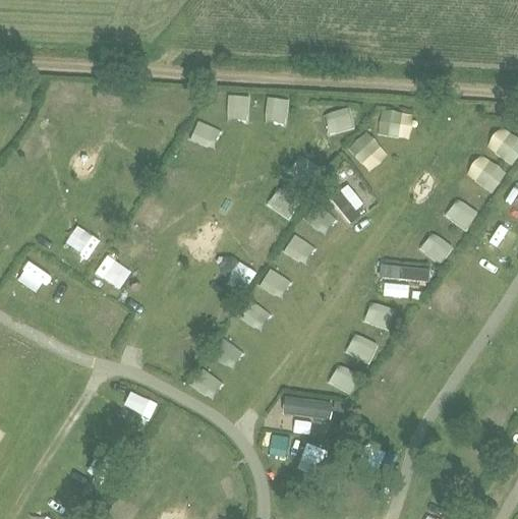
[(175,91),(175,113),(183,113),(183,90),(175,91)]
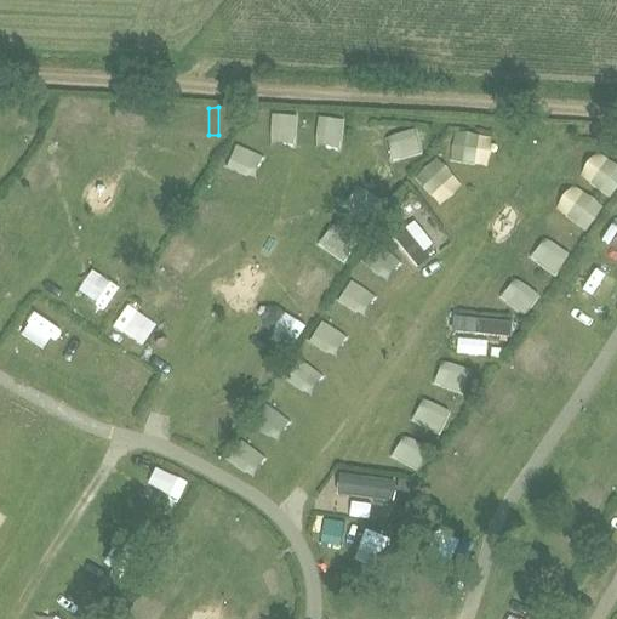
[(469,136),(455,142),(473,188),(487,183),(469,136)]
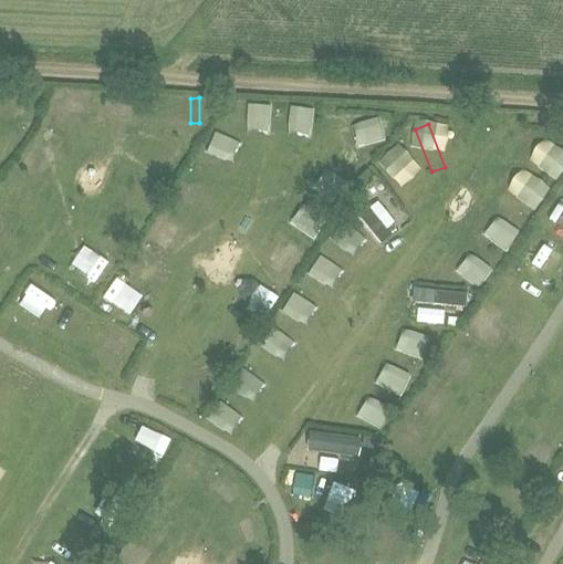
[(562,201),(558,197),(540,222),(562,237),(562,235),(562,201)]
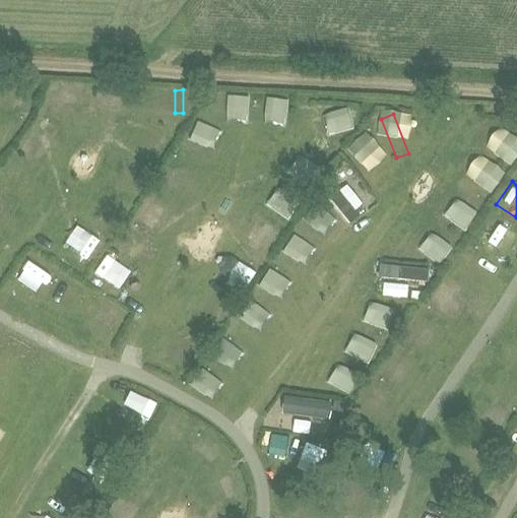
[(276,203),(292,213),(302,198),(286,188),(276,203)]
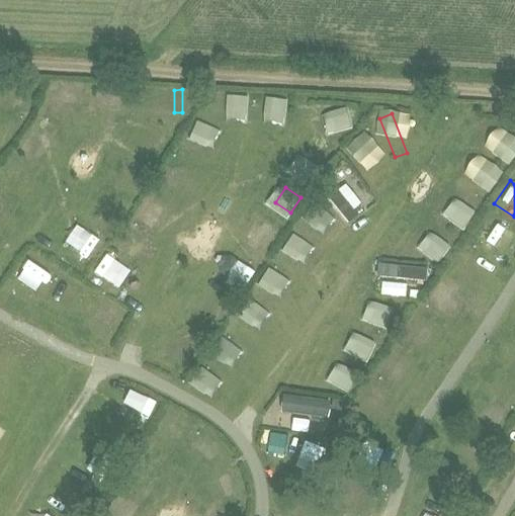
[(347,223),(357,217),(341,190),(331,196),(347,223)]
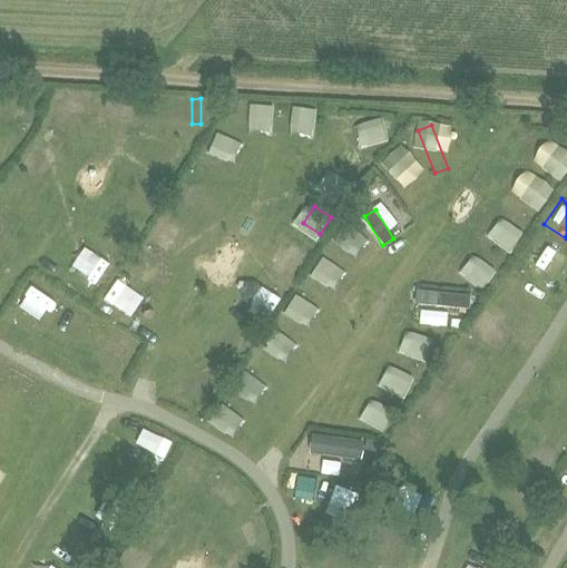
[(0,250),(9,236),(0,229),(0,250)]
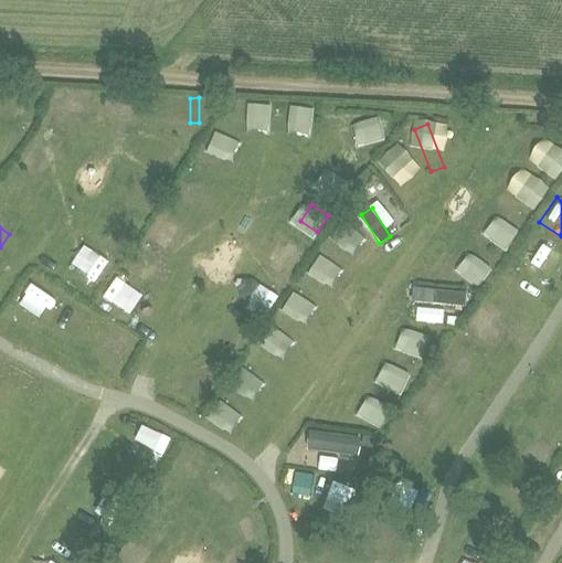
[(289,240),(275,262),(293,274),(307,252),(289,240)]
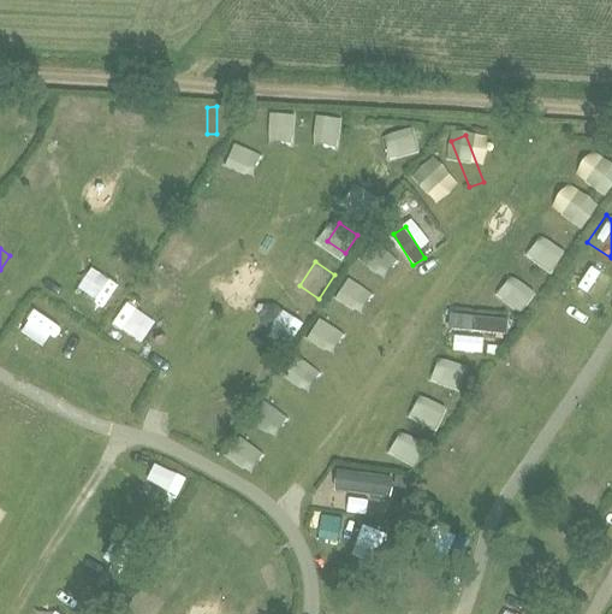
[(69,300),(97,318),(111,296),(81,278),(69,300)]
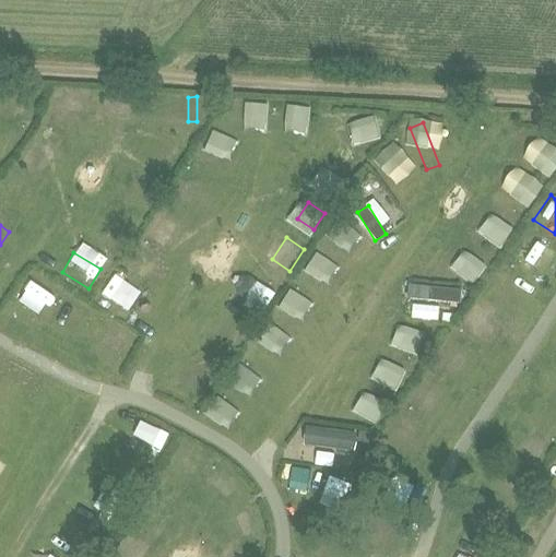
[(503,268),(486,288),(512,310),(530,291),(503,268)]
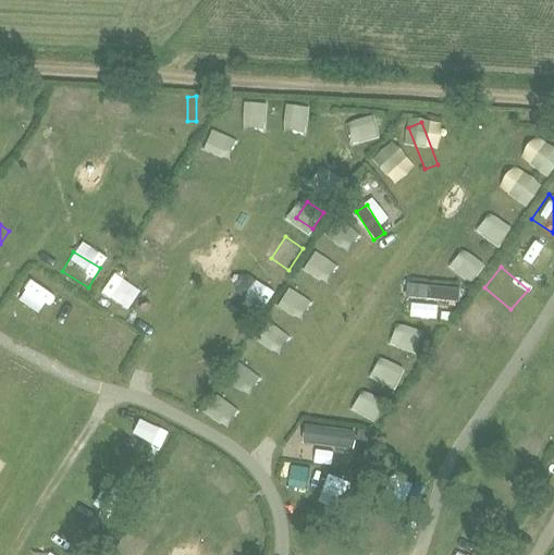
[(262,301),(277,282),(267,274),(253,295),(262,301)]
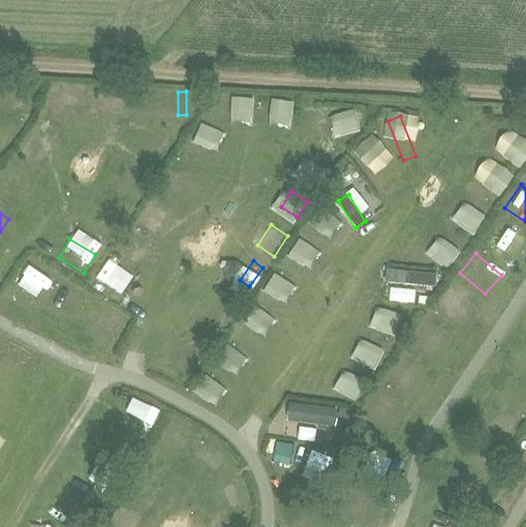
[(23,262),(12,283),(37,297),(48,275),(23,262)]
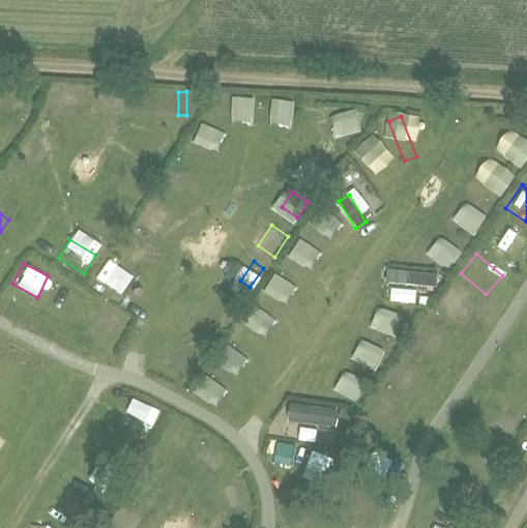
[(103,292),(113,272),(104,266),(92,287),(103,292)]
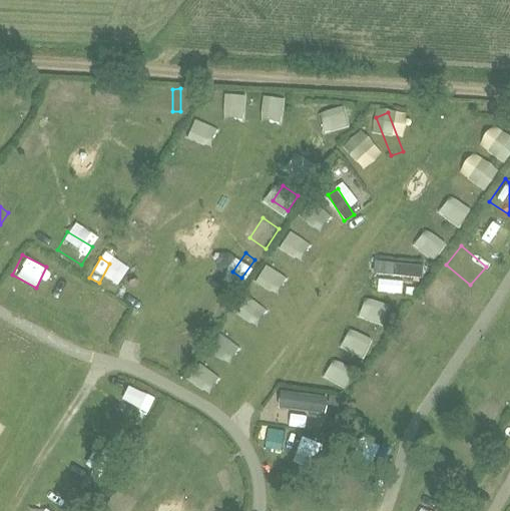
[(421,278),(422,267),(399,264),(397,275),(421,278)]
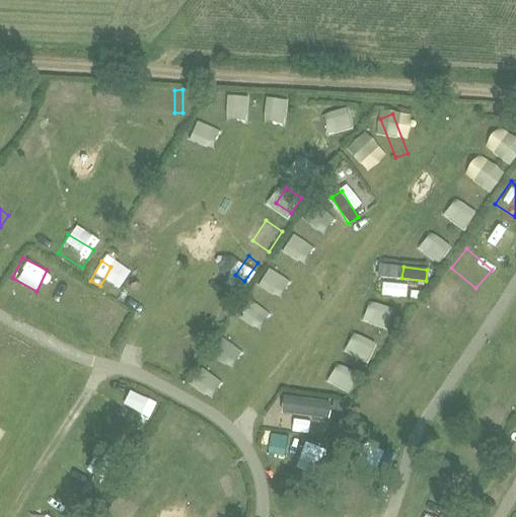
[(282,274),(270,278),(279,301),(291,297),(282,274)]
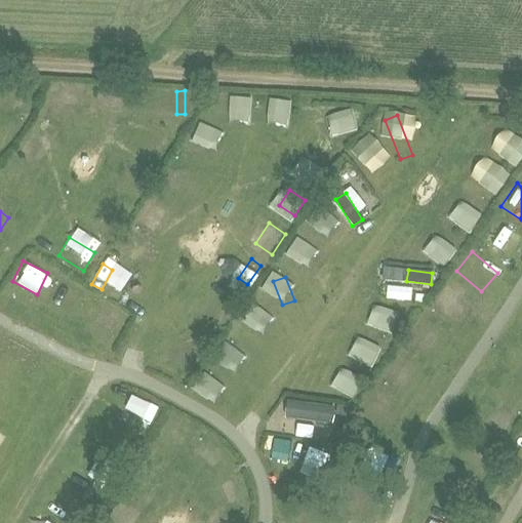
[(436,299),(460,321),(475,305),(450,283),(436,299)]
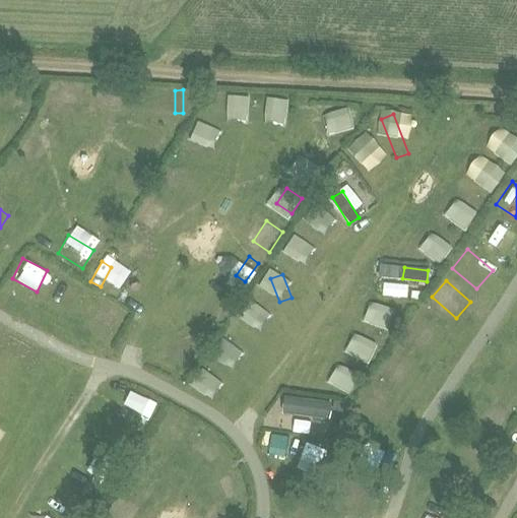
[(382,297),(408,296),(408,282),(382,283),(382,297)]
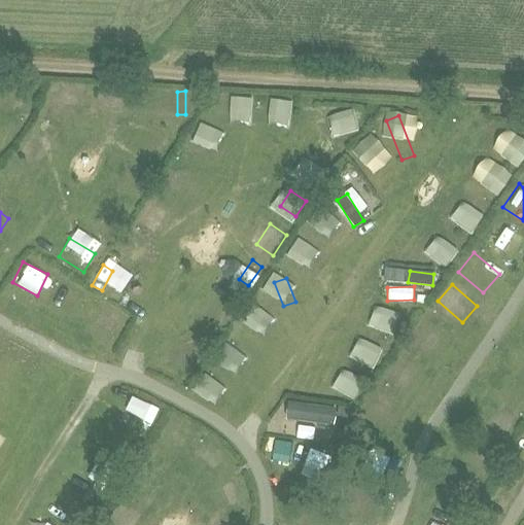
[(257,295),(274,338),(288,333),(272,290),(257,295)]
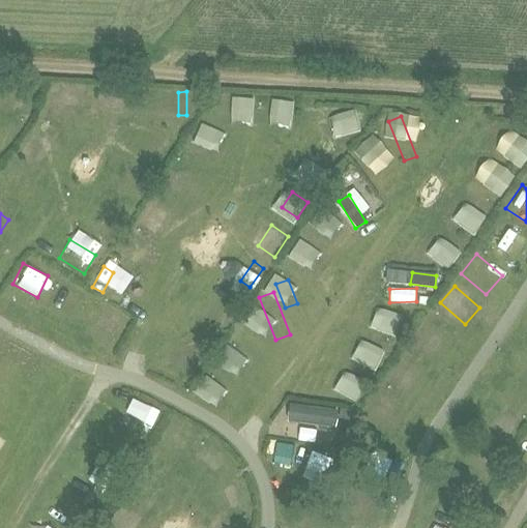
[(355,355),(385,365),(391,347),(361,336),(355,355)]
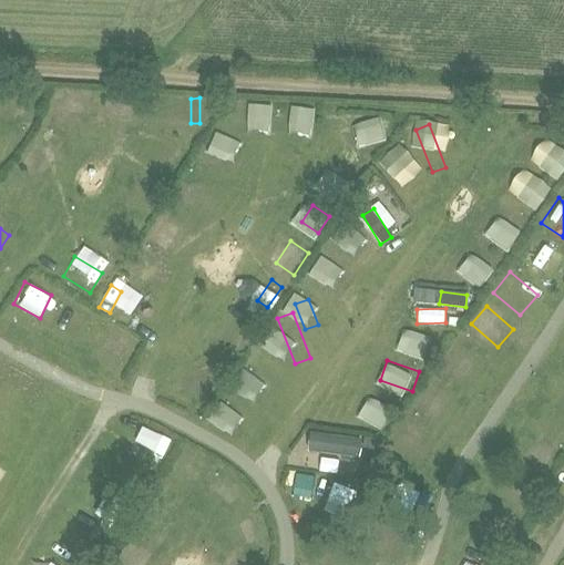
[(337,409),(382,413),(383,400),(338,397),(337,409)]
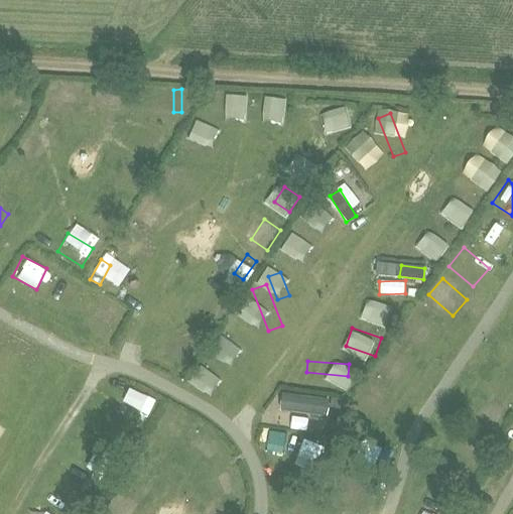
[(512,369),(511,368),(500,388),(512,395),(512,369)]
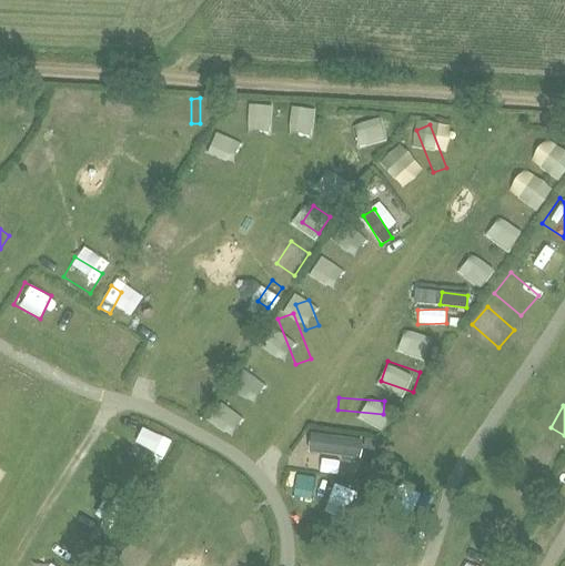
[(353,457),(357,440),(311,430),(308,447),(353,457)]
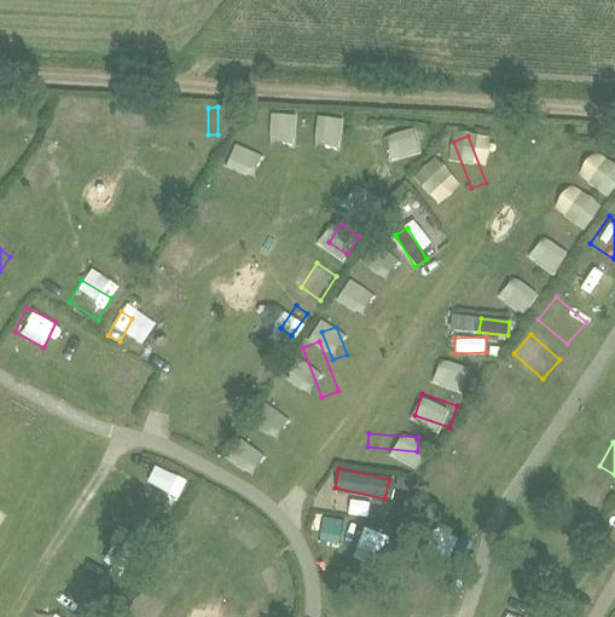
[(163,470),(151,492),(174,506),(187,483),(163,470)]
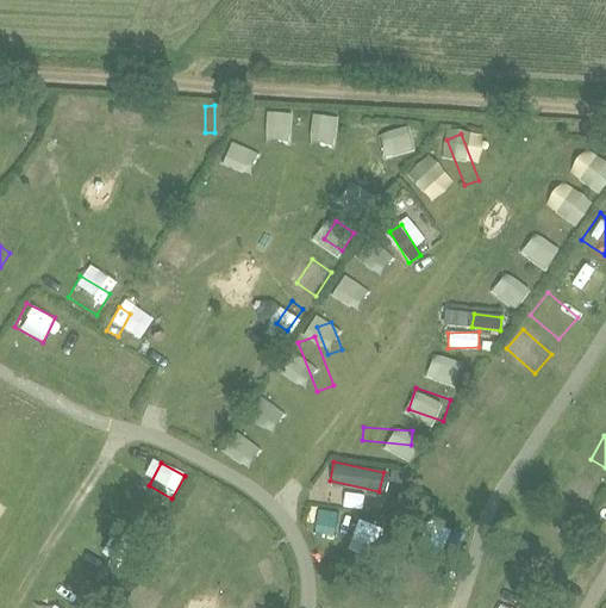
[(525,607),(530,597),(507,588),(498,607),(525,607)]
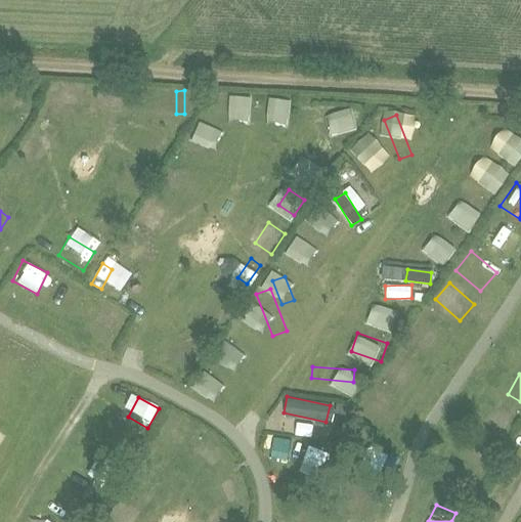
[(127,521),(128,520),(112,513),(106,521),(127,521)]
